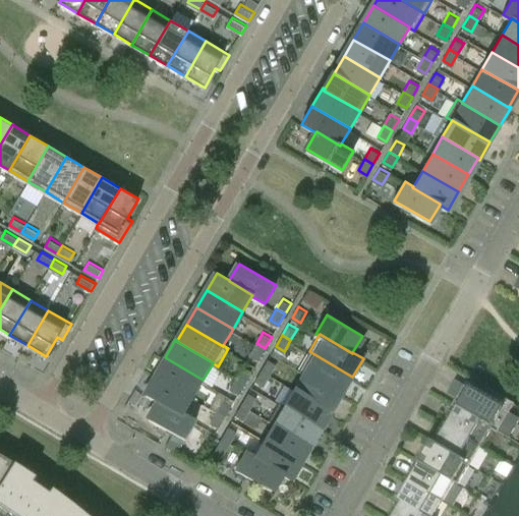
[(258,358),(265,348),(256,343),(250,353),(258,358)]
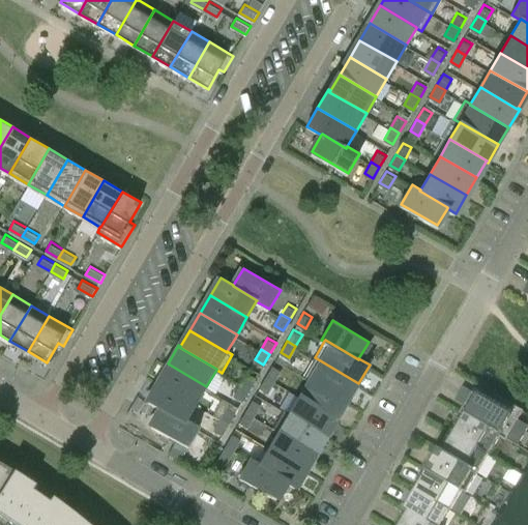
[(348,402),(358,383),(315,357),(303,375),(310,378),(310,377),(347,399),(346,400),(348,402)]
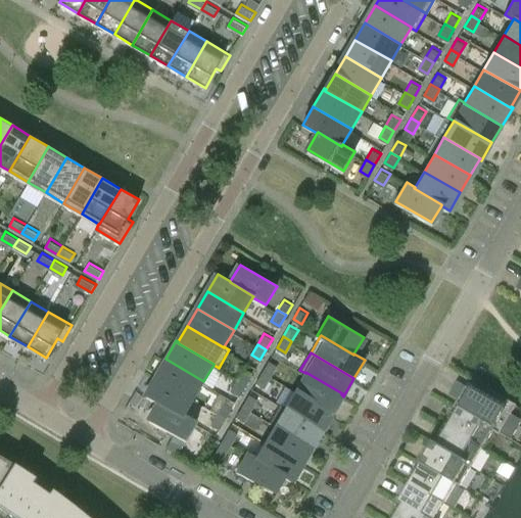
[(194,398),(203,381),(166,359),(154,376),(157,378),(157,377),(194,398)]
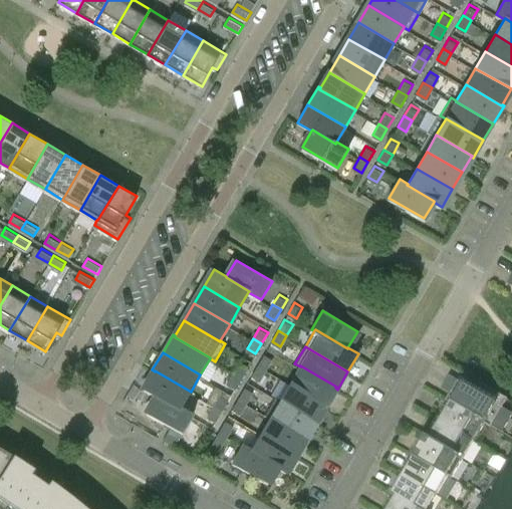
[(265,352),(258,363),(267,368),(273,357),(265,352)]
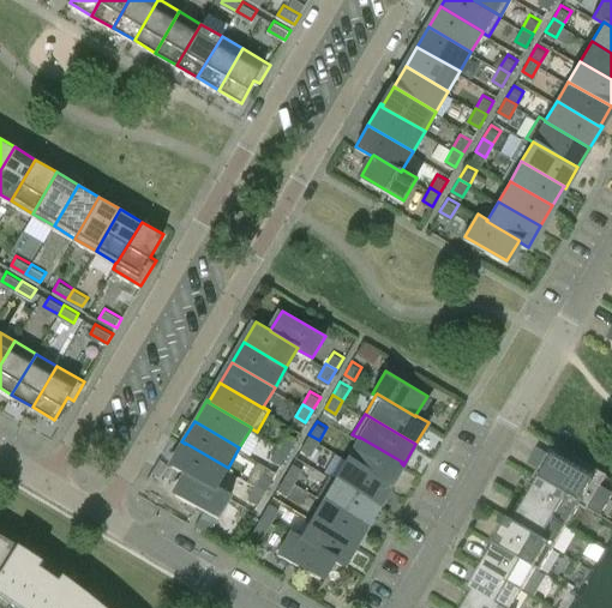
[(286,429),(279,444),(289,450),(297,437),(286,429)]
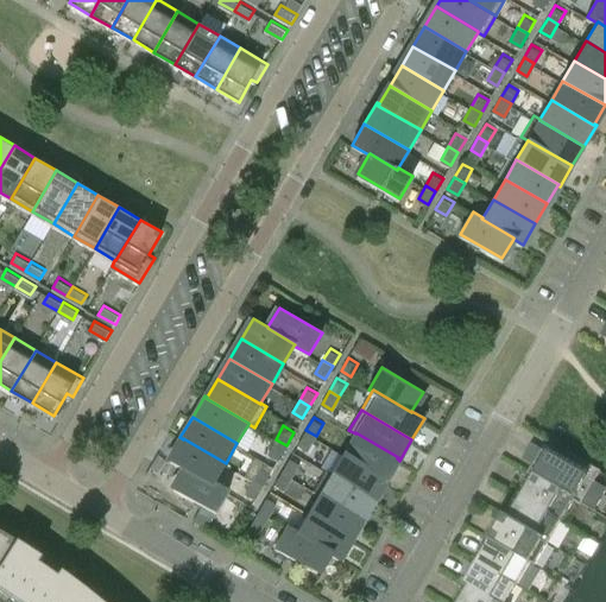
[(308,449),(316,436),(305,430),(298,443),(308,449)]
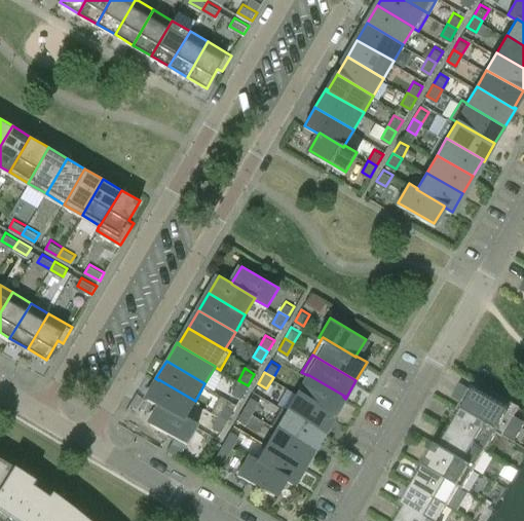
[(307,375),(297,392),(334,413),(343,397),(344,396),(307,374),(307,375)]
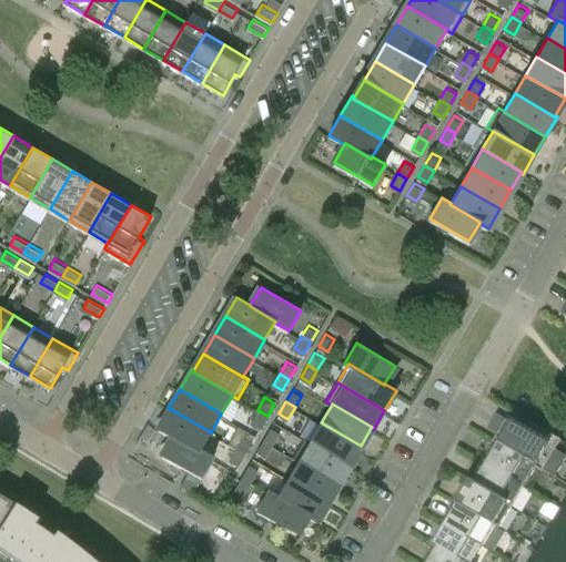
[(200,450),(201,449),(211,432),(171,409),(171,410),(160,428),(173,437),(174,436),(200,450)]
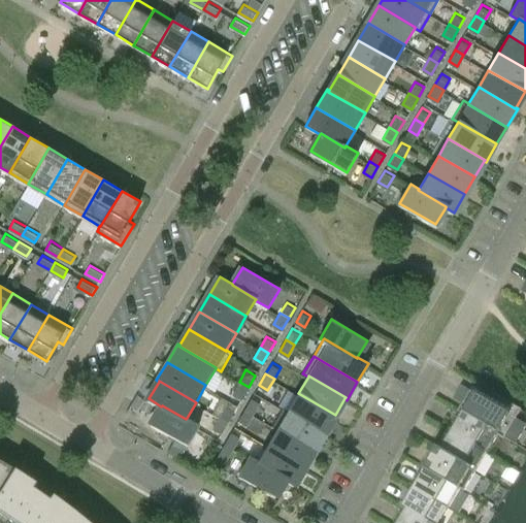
[(242,398),(249,387),(239,382),(233,392),(242,398)]
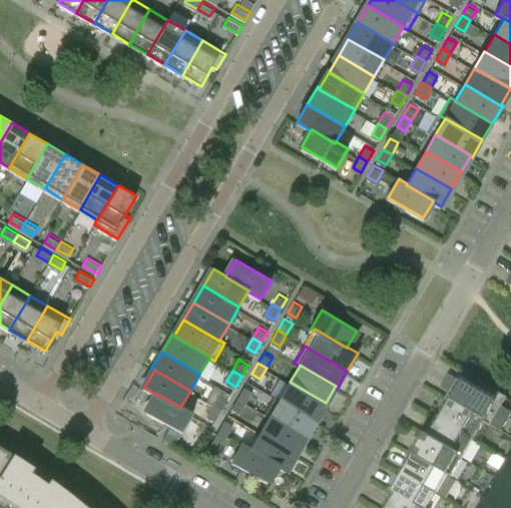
[(451,398),(451,399),(485,419),(491,423),(508,394),(483,379),(479,387),(458,375),(446,396),(451,398)]
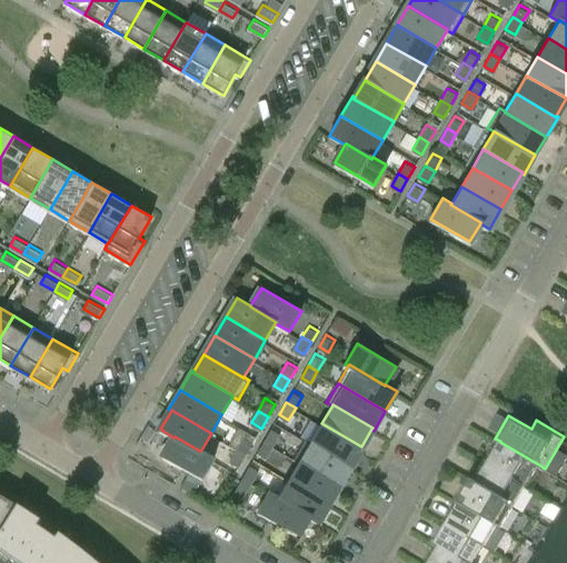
[(350,464),(361,446),(321,423),(311,441),(311,442),(350,464)]
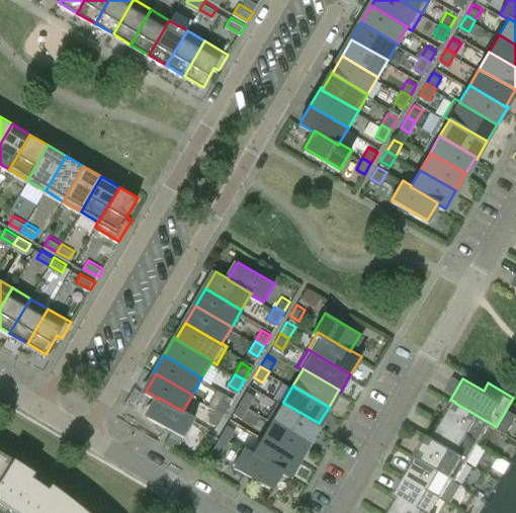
[(247,389),(241,401),(249,406),(256,394),(247,389)]
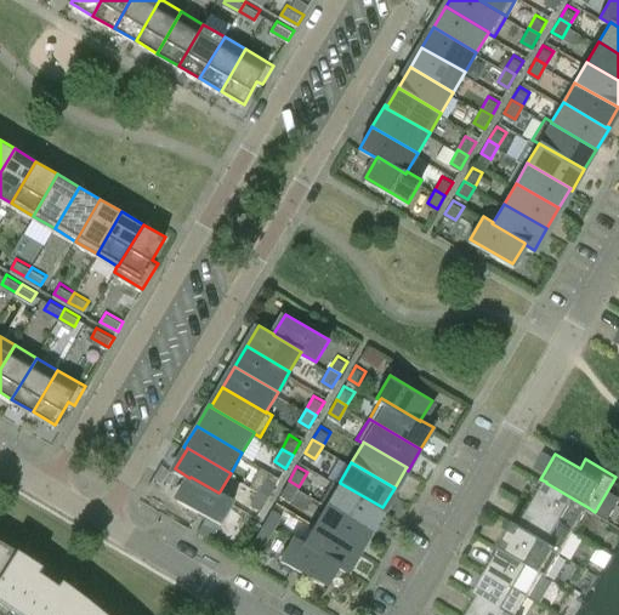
[(266,476),(259,489),(268,495),(277,482),(266,476)]
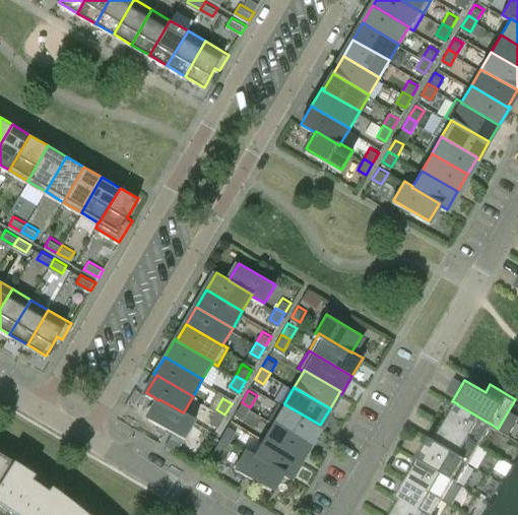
[(196,419),(184,411),(183,412),(159,399),(158,400),(149,416),(173,431),(185,437),(185,438),(196,419)]
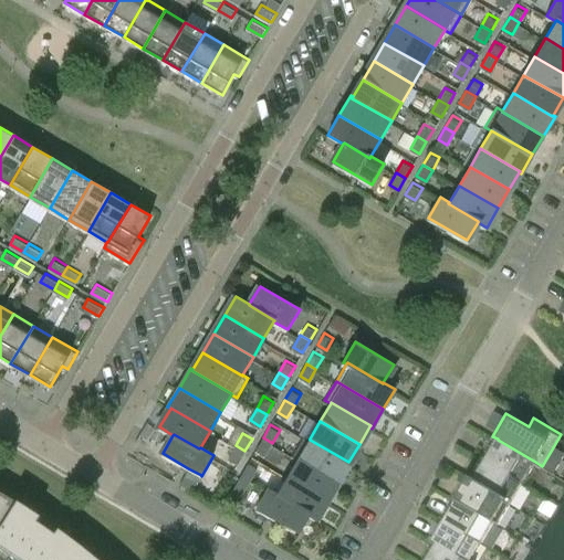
[(299,457),(337,481),(348,462),(310,440),(310,439),(304,435),(292,455),(298,458),(299,457)]
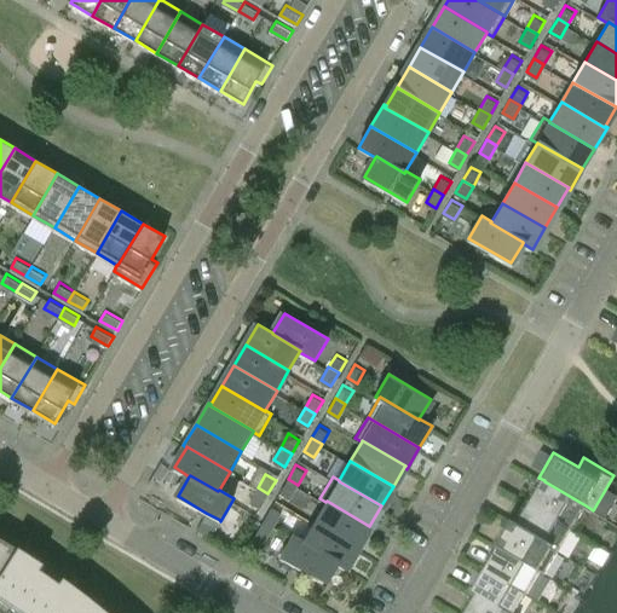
[(290,497),(298,485),(288,479),(281,491),(290,497)]
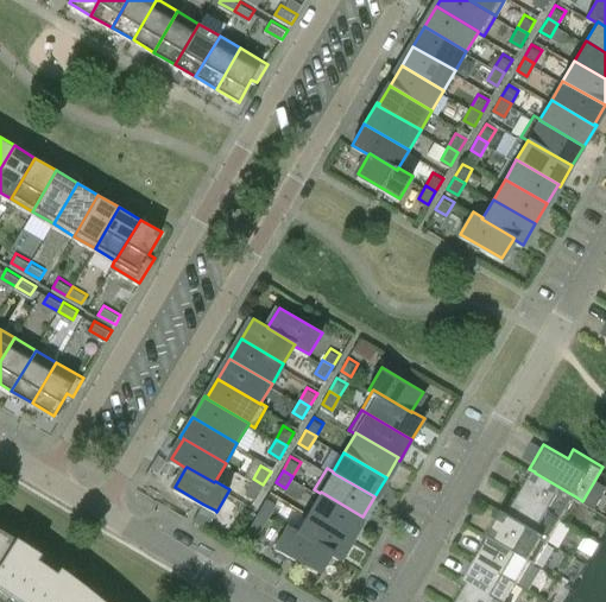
[(563,517),(575,496),(535,473),(522,493),(563,517)]
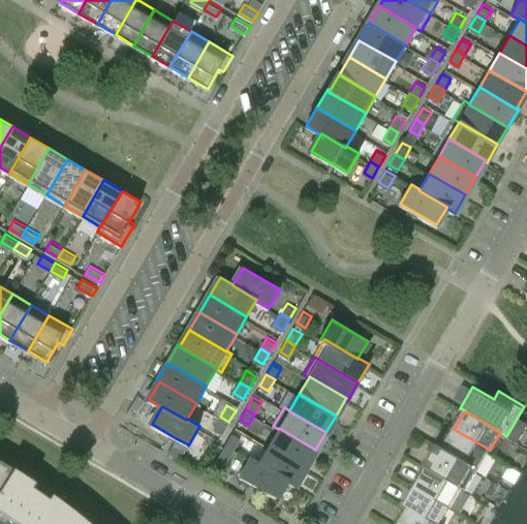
[(222,433),(228,422),(220,417),(213,428),(222,433)]
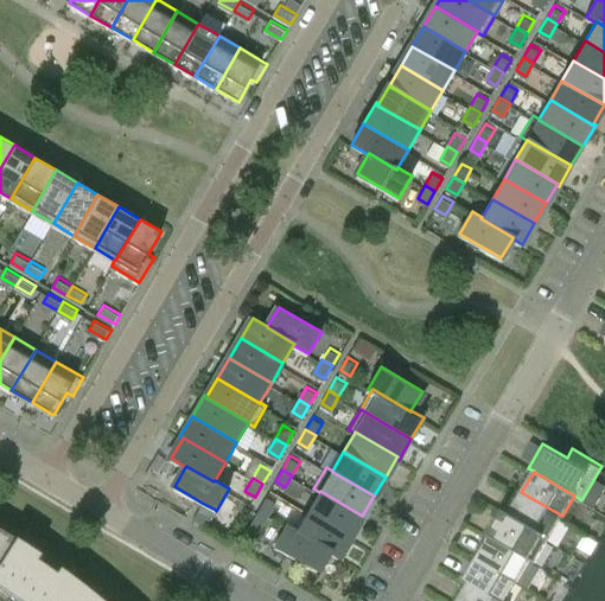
[(562,516),(521,492),(513,487),(500,509),(503,511),(545,536),(543,537),(548,539),(562,516)]
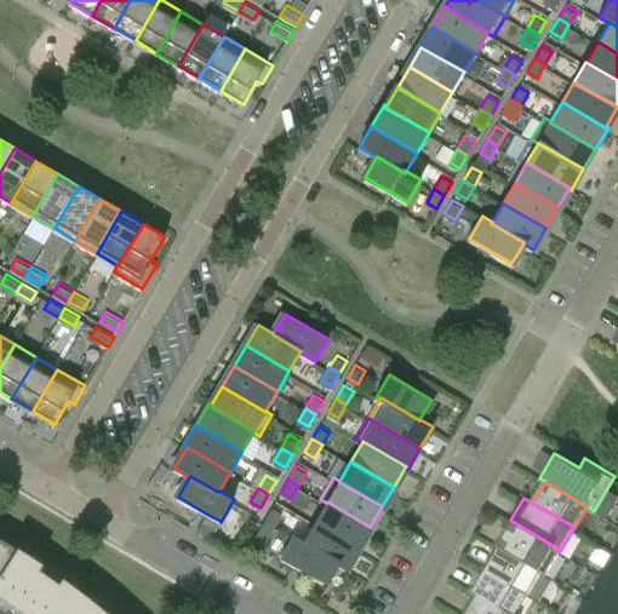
[(359,547),(370,527),(327,501),(326,503),(315,522),(359,547)]
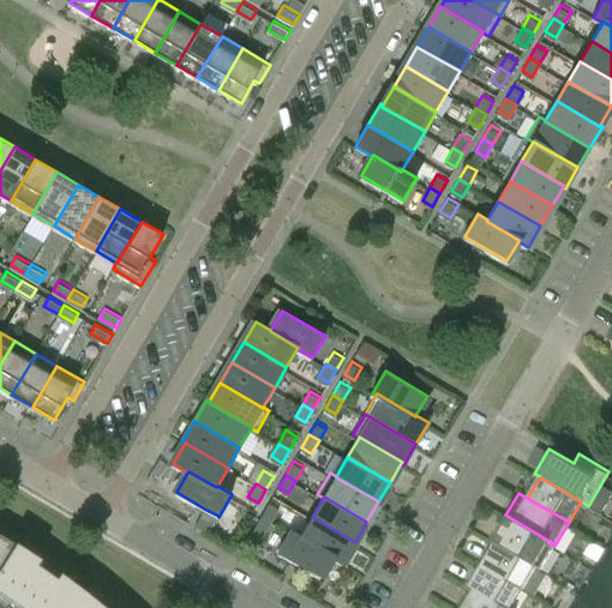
[(270,500),(262,515),(273,521),(280,506),(270,500)]
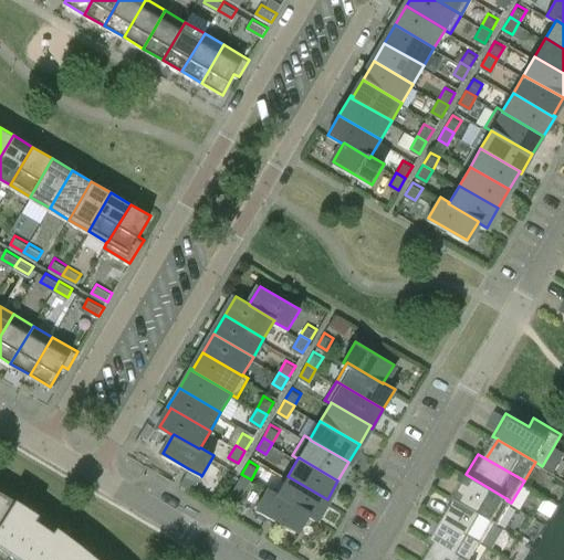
[(192,489),(201,475),(188,468),(181,482),(192,489)]
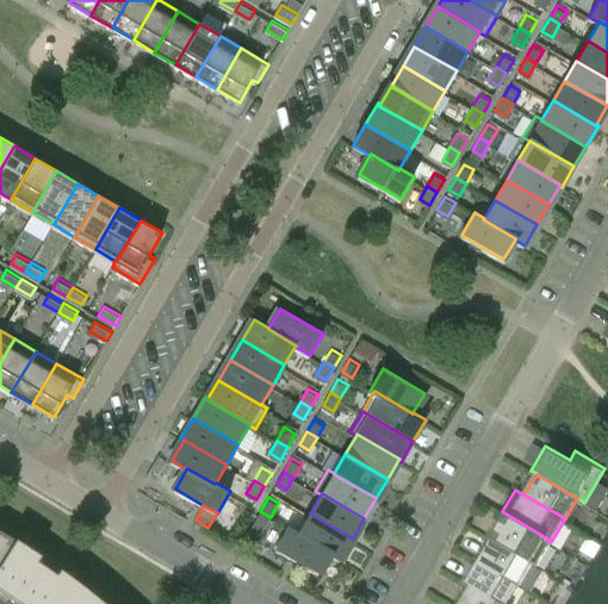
[(262,529),(271,517),(260,511),(253,523),(262,529)]
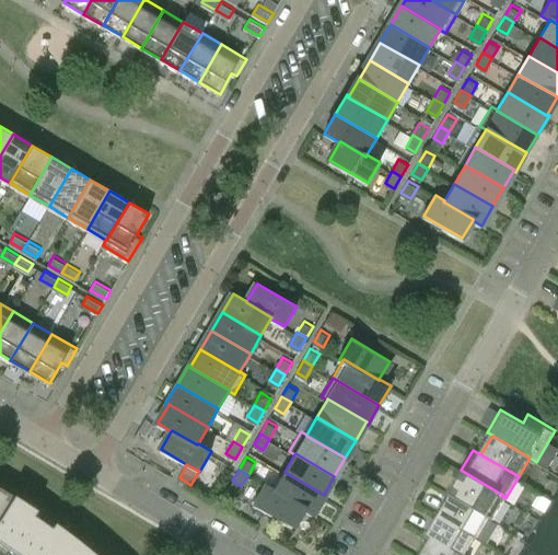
[(312,513),(324,495),(285,472),(275,488),(274,489),(303,507),(303,508),(312,513)]
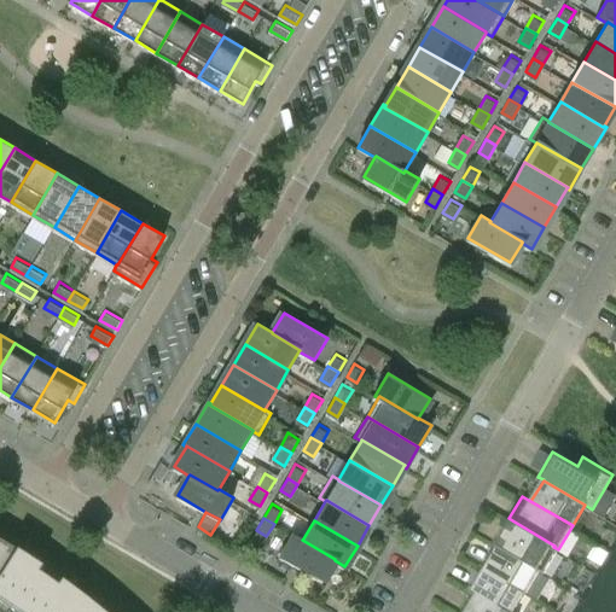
[(499,543),(541,567),(553,547),(555,546),(512,520),(499,543)]
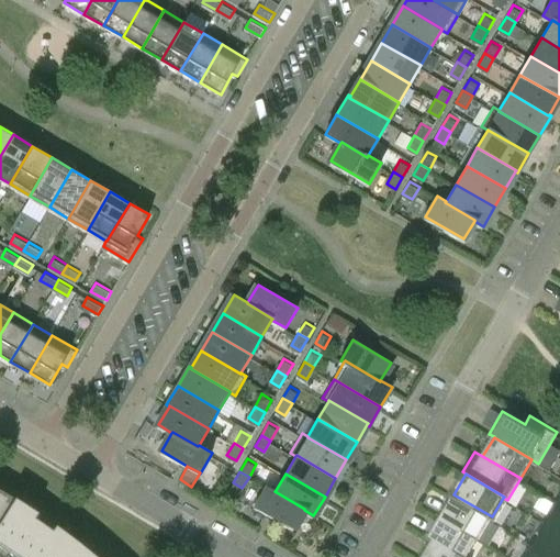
[(275,491),(276,490),(267,485),(255,505),(293,528),(304,510),(304,509),(275,491)]
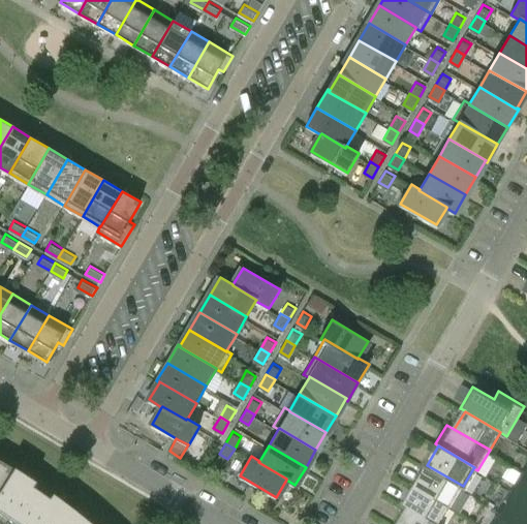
[(0,523),(89,523),(73,511),(52,494),(25,476),(5,464),(0,460),(0,523)]
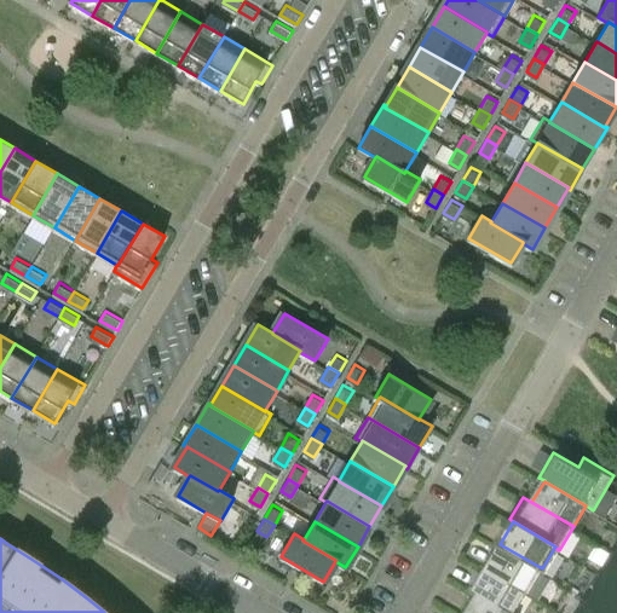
[(529,591),(542,568),(500,544),(488,567),(529,591)]
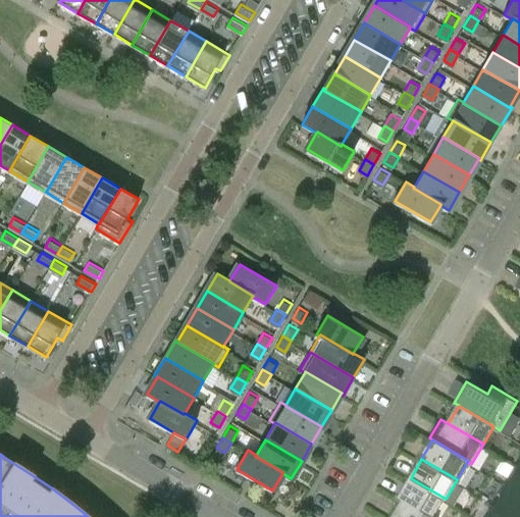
[(434,516),(435,516),(446,499),(411,478),(399,498),(403,501),(404,500),(433,516),(434,516)]
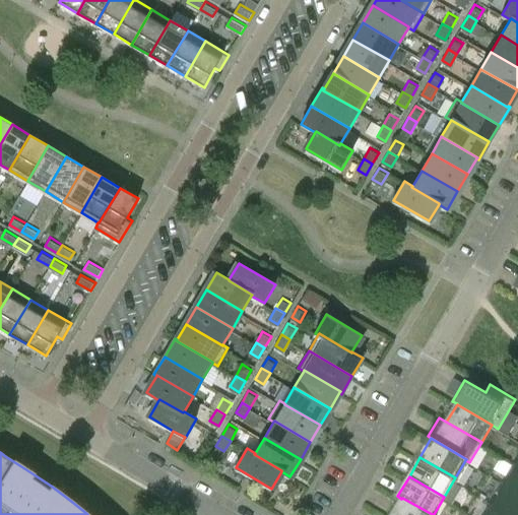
[(432,514),(402,498),(401,499),(391,514),(435,514),(434,514),(433,514),(432,514)]
